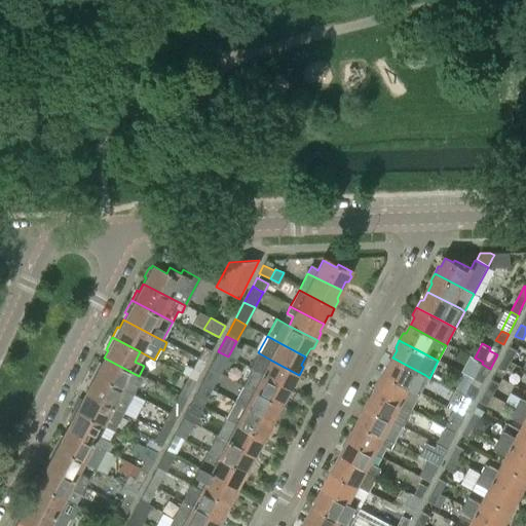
[(203,346),(197,359),(205,363),(212,350),(203,346)]
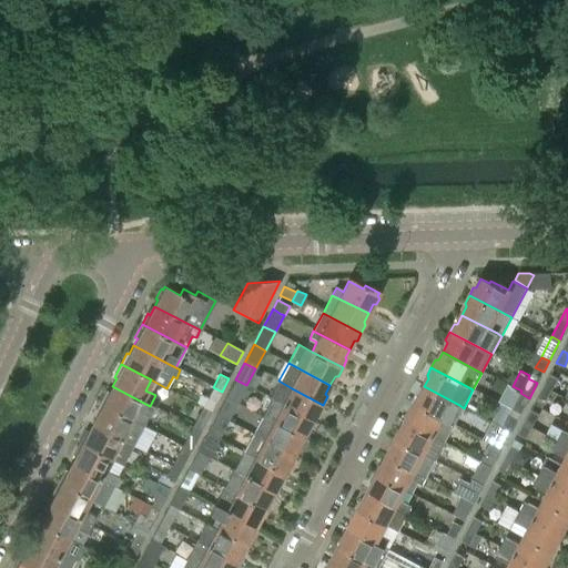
[(549,374),(543,386),(551,391),(558,378),(549,374)]
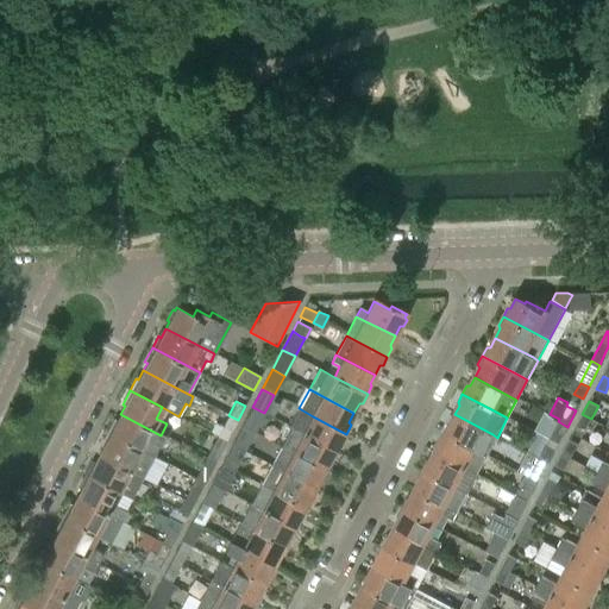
[(255,432),(264,413),(252,407),(243,425),(255,432)]
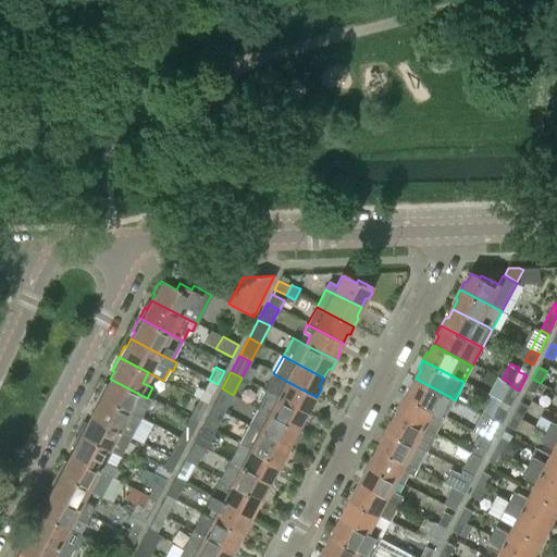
[(273,373),(264,390),(265,391),(271,393),(306,411),(309,405),(312,405),(317,397),(286,381),(273,373)]
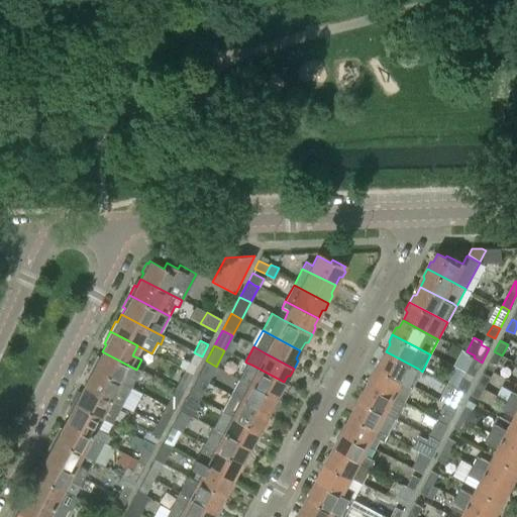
[(96,357),(91,368),(118,382),(130,388),(139,371),(136,370),(102,351),(98,358),(96,357)]
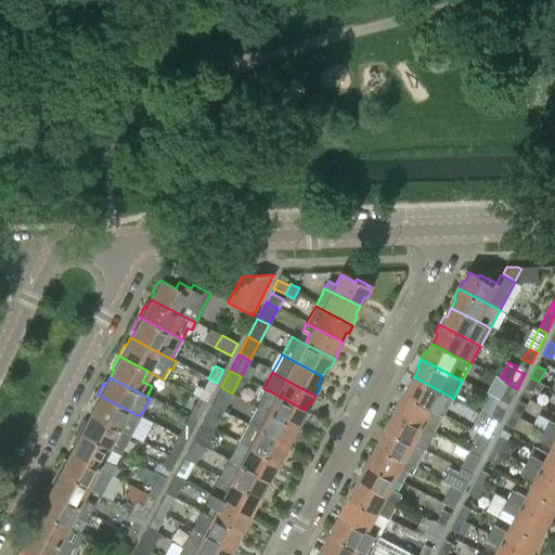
[(408,385),(403,394),(433,409),(444,415),(453,399),(449,396),(414,377),(410,385),(408,385)]
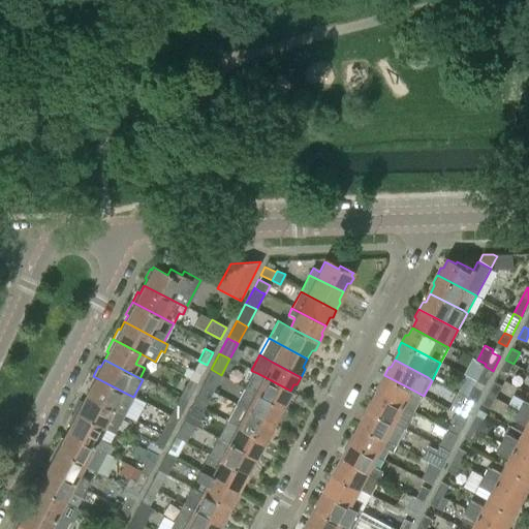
[(505,360),(500,370),(508,375),(514,364),(505,360)]
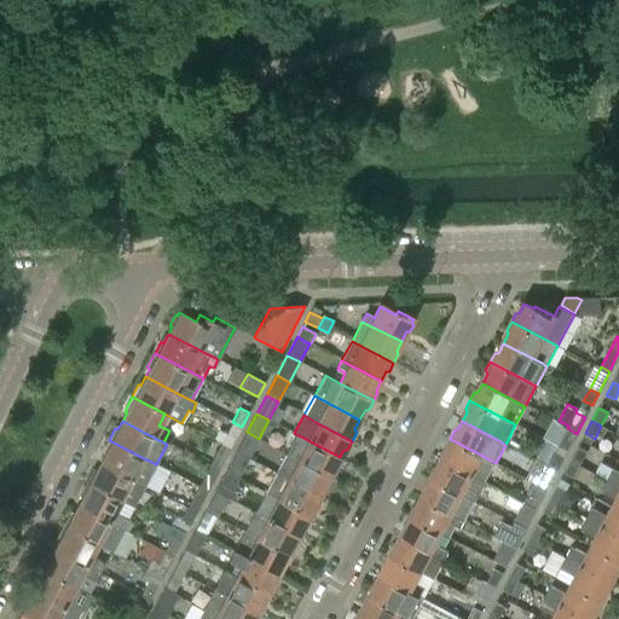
[(232,422),(225,434),(235,440),(242,427),(232,422)]
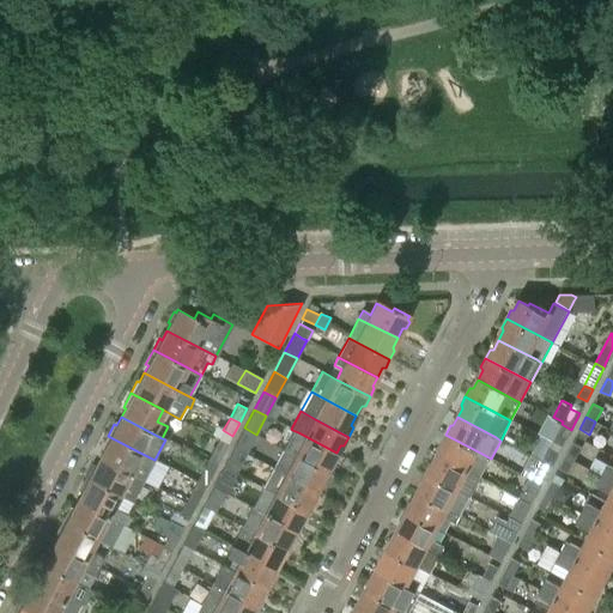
[(562,424),(557,432),(566,438),(571,430),(562,424)]
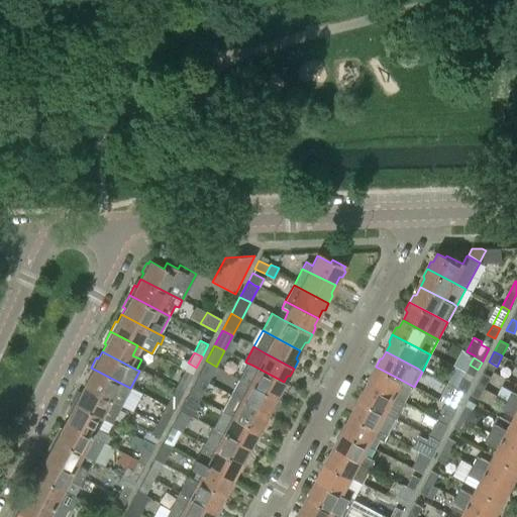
[(206,360),(197,378),(207,384),(216,367),(206,360)]
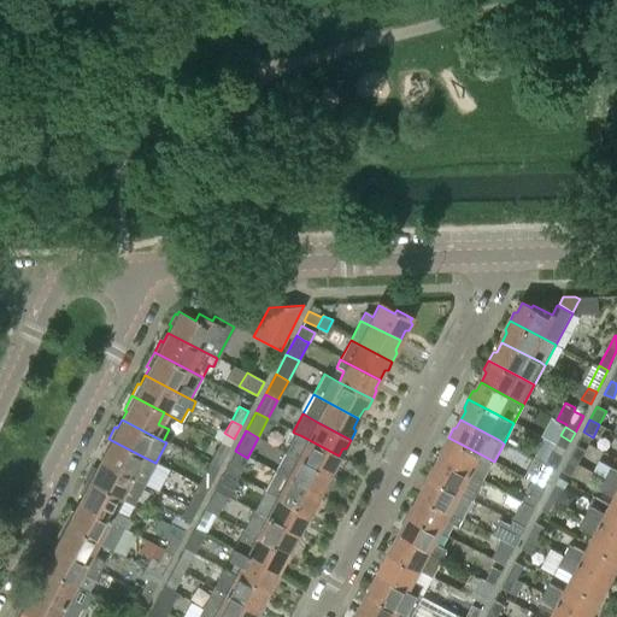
[(294,433),(285,452),(298,459),(331,477),(335,468),(334,465),(339,456),(300,435),(294,433)]
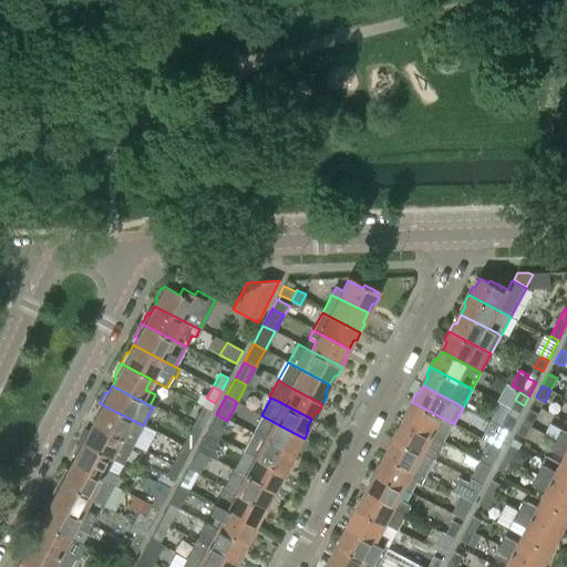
[(409,412),(404,421),(440,440),(444,442),(454,424),(442,418),(412,402),(408,410),(409,412)]
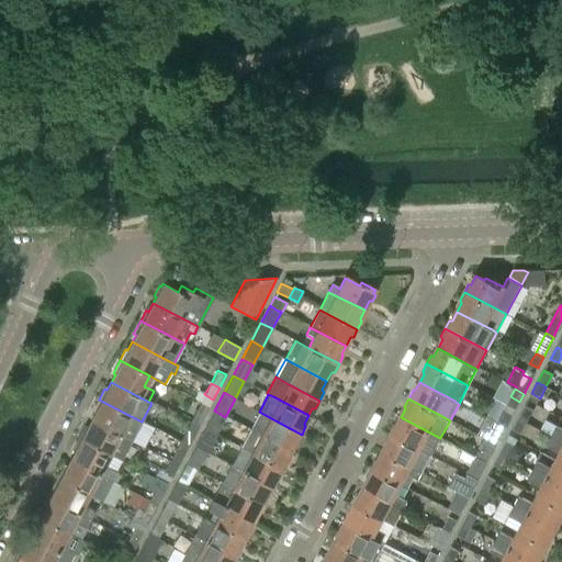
[(94,413),(90,422),(125,440),(131,442),(142,422),(128,415),(99,400),(92,412),(94,413)]
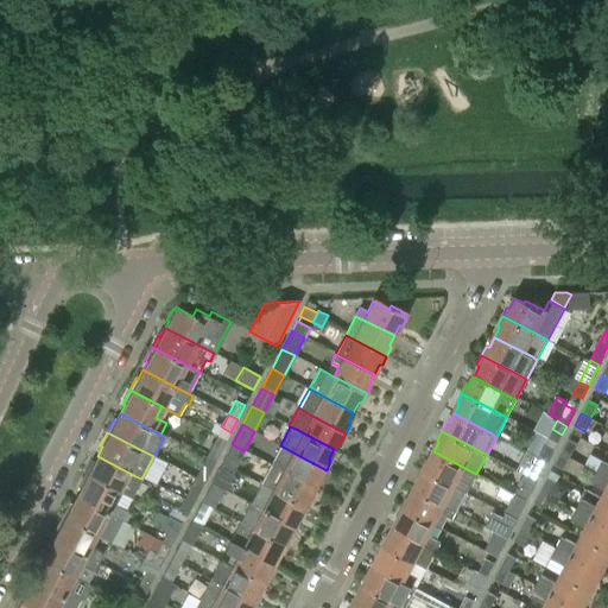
[(577,443),(568,438),(562,451),(570,456),(577,443)]
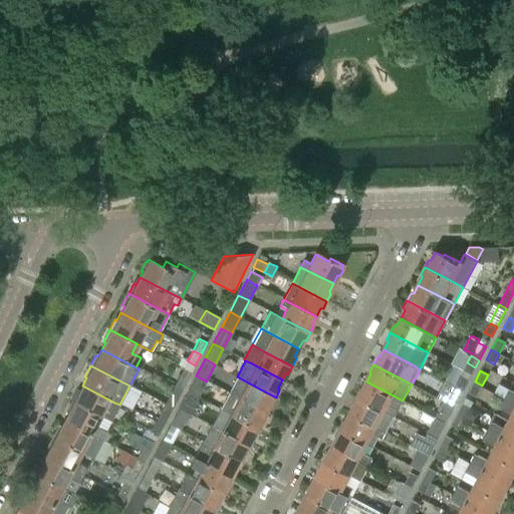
[(463,371),(454,388),(462,392),(471,375),(463,371)]
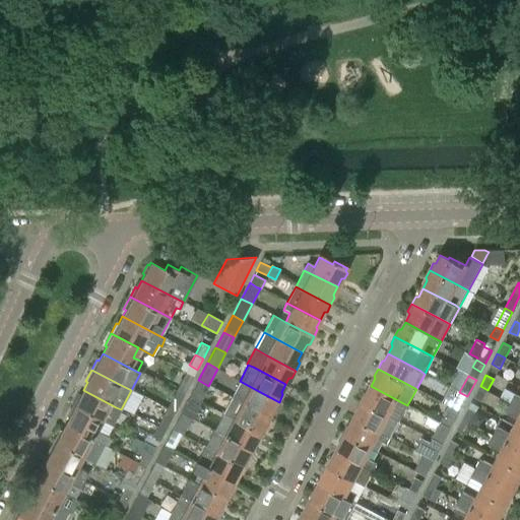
[(182,379),(176,391),(184,395),(190,383),(182,379)]
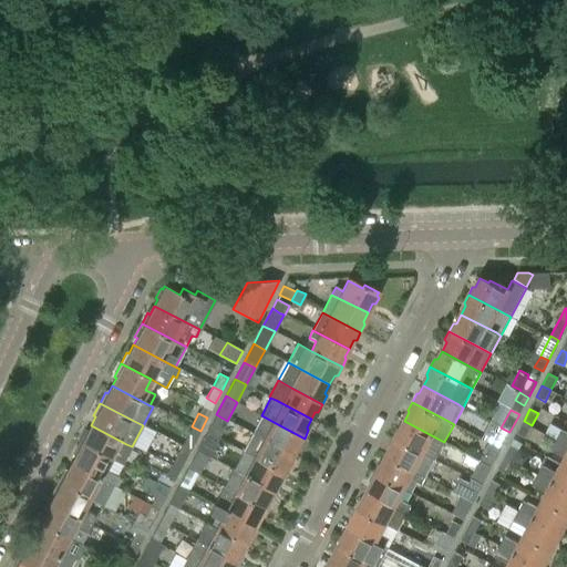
[(218,437),(227,421),(216,414),(207,432),(218,437)]
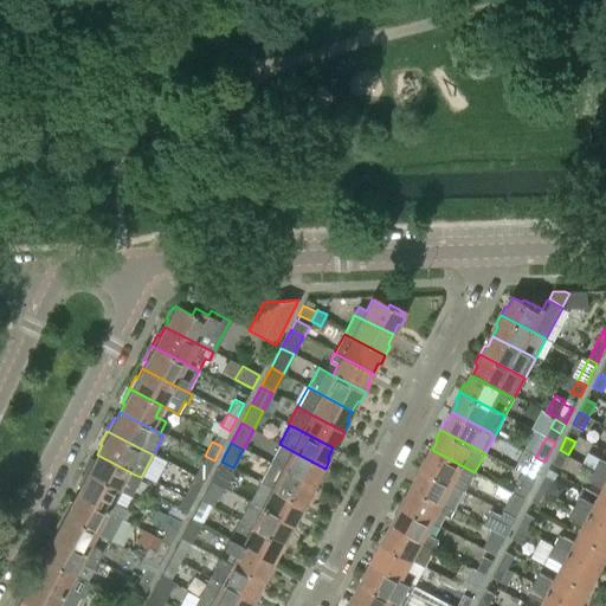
[(279,444),(269,463),(275,466),(313,487),(317,477),(321,477),(326,469),(292,451),(279,444)]
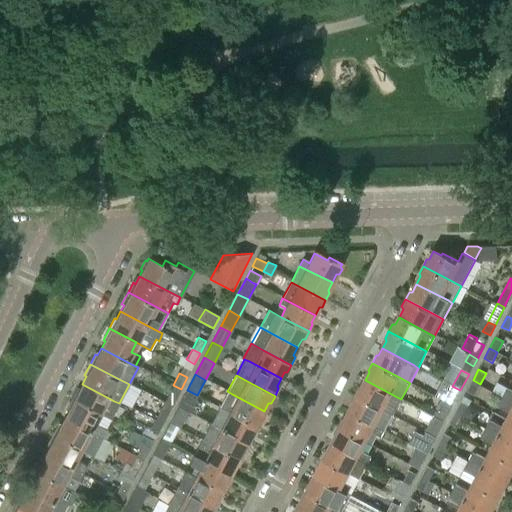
[(359,388),(355,395),(382,409),(393,415),(401,399),(397,397),(365,380),(361,388),(359,388)]
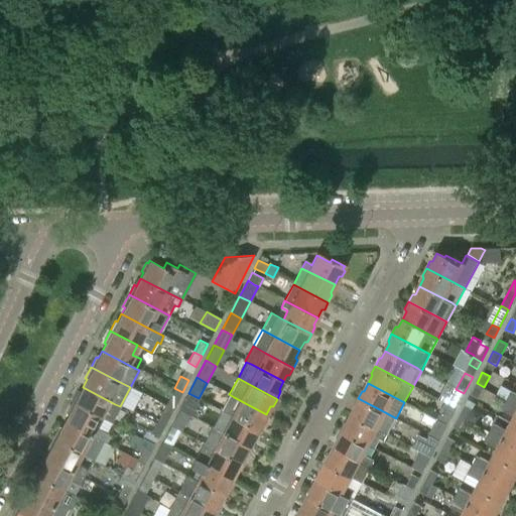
[(484,387),(477,383),(471,394),(479,397),(484,387)]
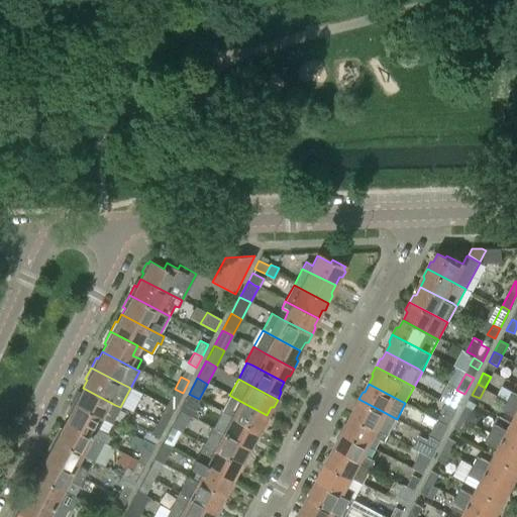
[(77,393),(72,404),(111,425),(111,424),(118,411),(120,407),(115,405),(83,388),(80,394),(77,393)]
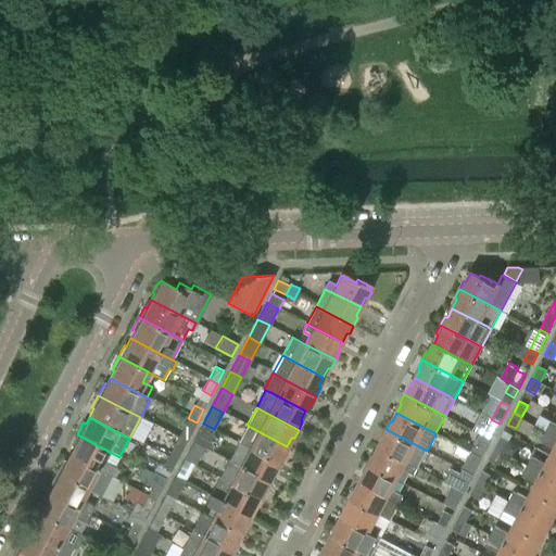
[(489,417),(479,436),(491,441),(500,424),(491,419),(489,417)]
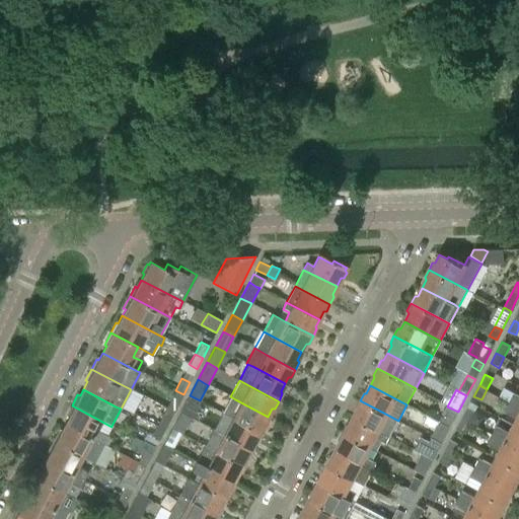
[(175,390),(170,400),(177,404),(183,394),(175,390)]
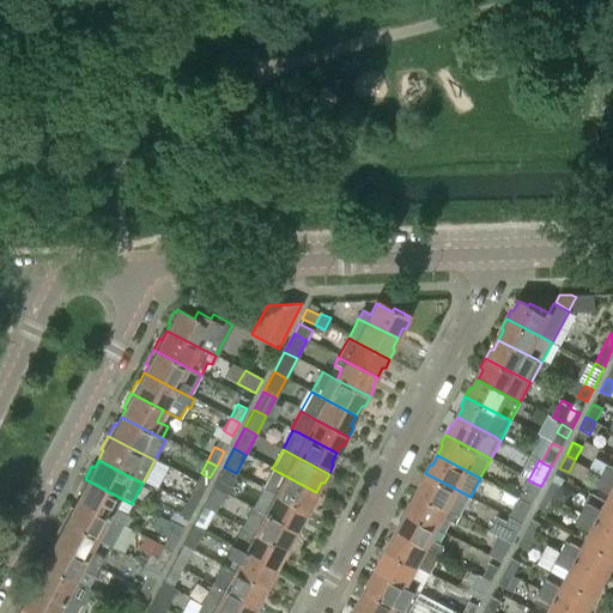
[(612,466),(607,463),(601,474),(610,479),(612,480),(612,466)]
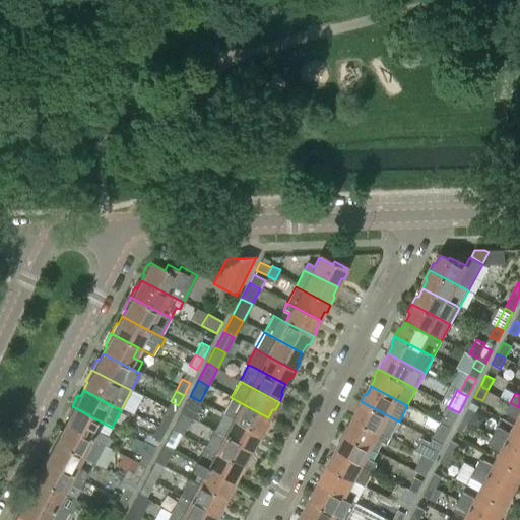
[(231,397),(222,413),(234,419),(262,434),(266,427),(264,425),(268,417),(236,400),(231,397)]
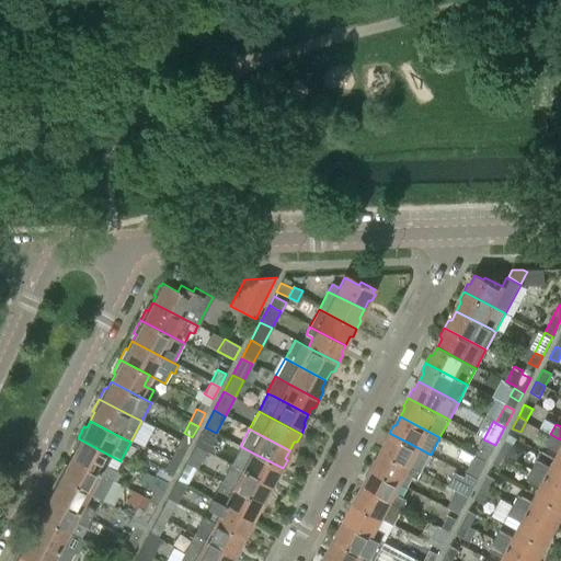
[(202,433),(195,446),(205,450),(212,438),(202,433)]
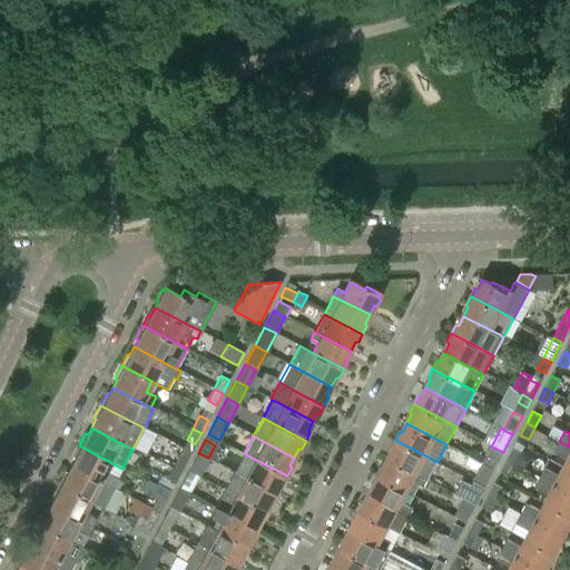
[(393,450),(387,459),(423,478),(428,480),(438,462),(425,455),(395,440),(391,448),(393,450)]
